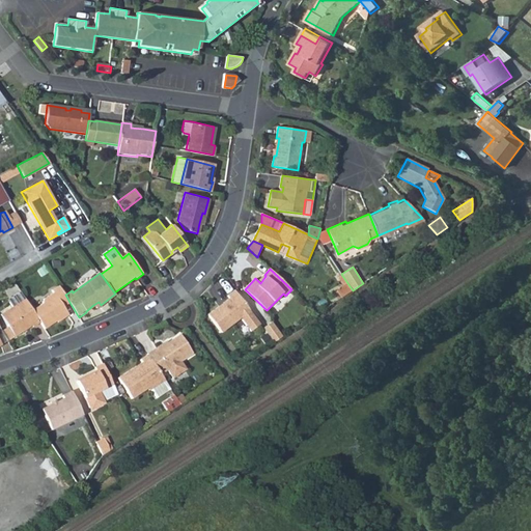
[(337,290),(341,298),(353,290),(347,283),(337,290)]
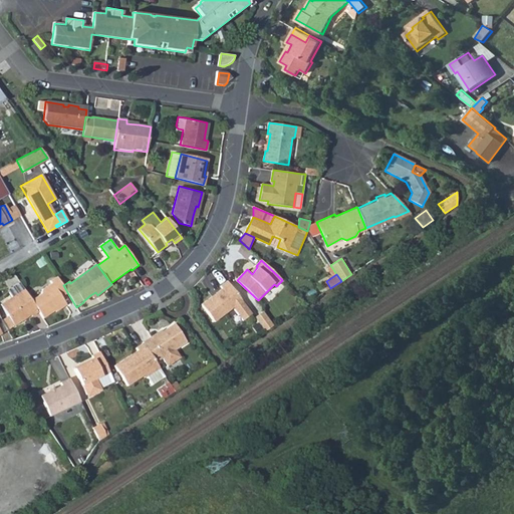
[(61,298),(68,294),(63,285),(58,277),(28,294),(40,312),(43,318),(53,312),(54,313),(67,306),(61,298)]
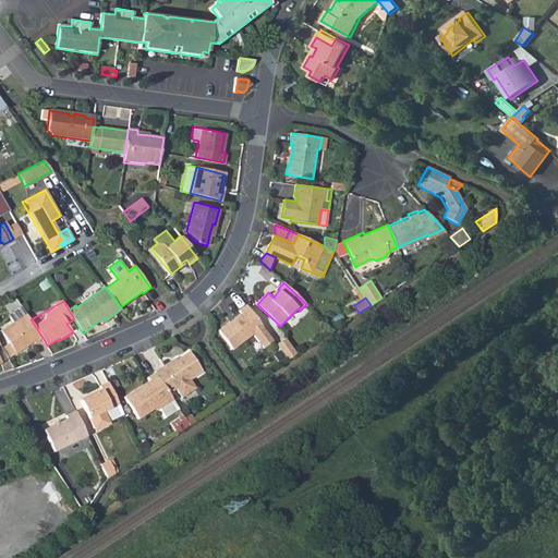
[(275,341),(264,327),(247,305),(240,311),(242,313),(235,317),(235,322),(231,324),(230,322),(218,330),(233,350),(254,335),(265,349),(275,341)]
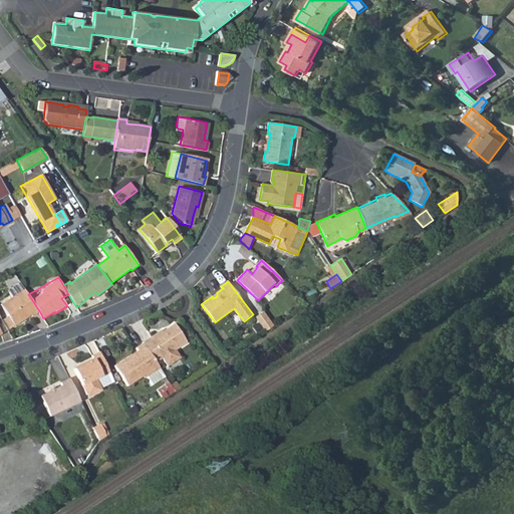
[(31,318),(40,312),(28,294),(25,290),(22,285),(19,285),(11,290),(11,293),(13,297),(1,305),(9,318),(3,322),(8,330),(14,326),(31,316),(31,318)]
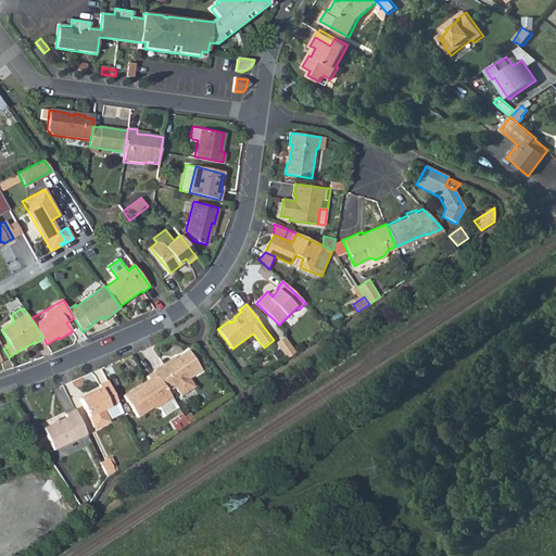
[(288,357),(297,352),(285,337),(276,343),(288,357)]
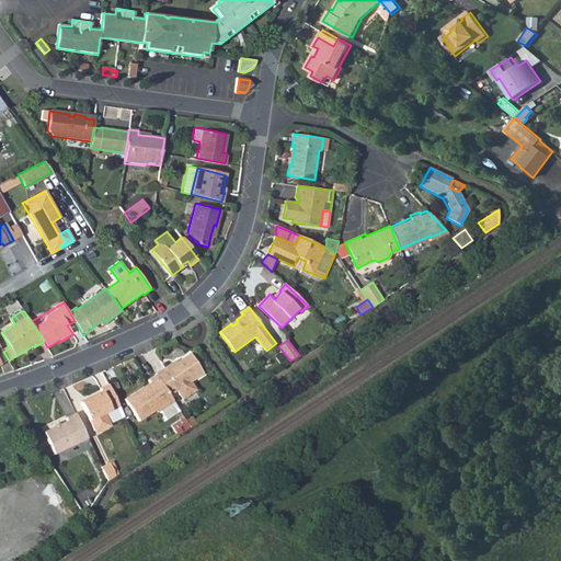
[(9,361),(3,352),(1,347),(0,347),(0,363),(1,365),(9,361)]
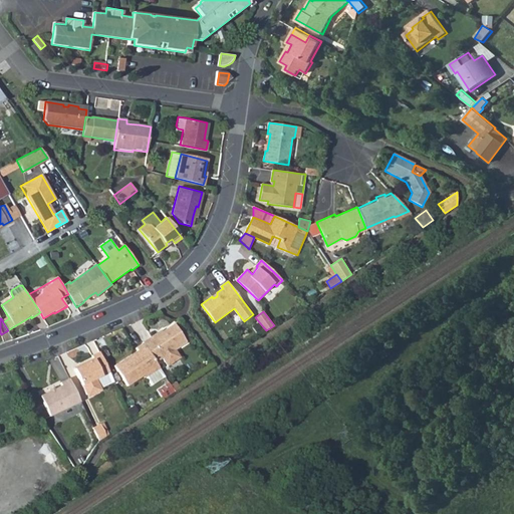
[(158,334),(144,343),(144,344),(156,362),(163,358),(169,366),(180,359),(180,356),(176,350),(187,342),(175,324),(159,335),(158,334)]
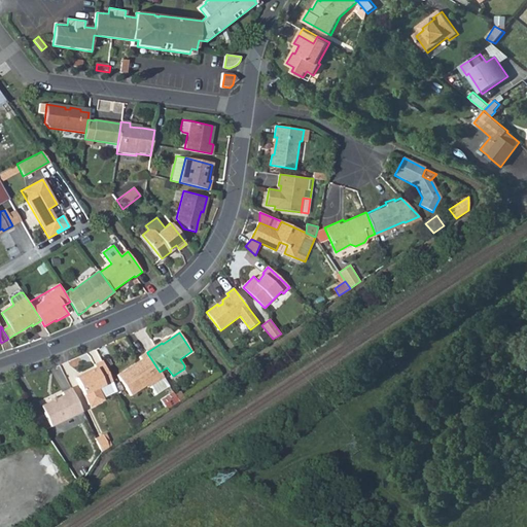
[(144,388),(147,388),(152,397),(170,386),(160,372),(147,353),(139,358),(141,360),(143,363),(134,369),(133,365),(118,376),(131,395),(144,388)]
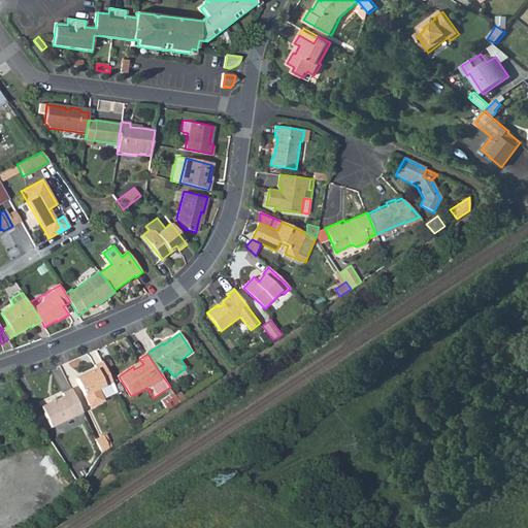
[(99,390),(112,383),(102,361),(94,365),(95,367),(80,374),(81,376),(76,380),(89,405),(93,407),(102,402),(103,398),(99,390)]
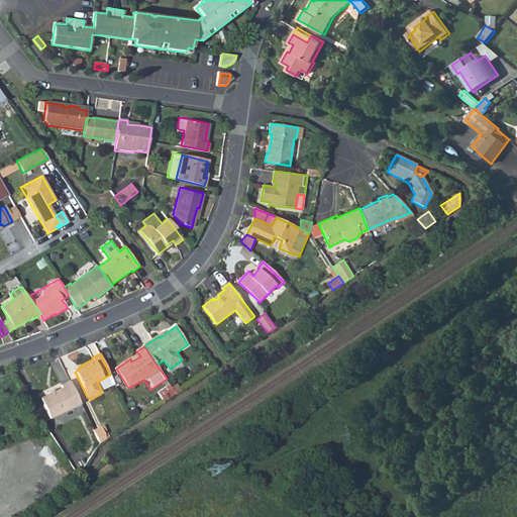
[(97,382),(101,390),(114,383),(110,375),(97,382)]
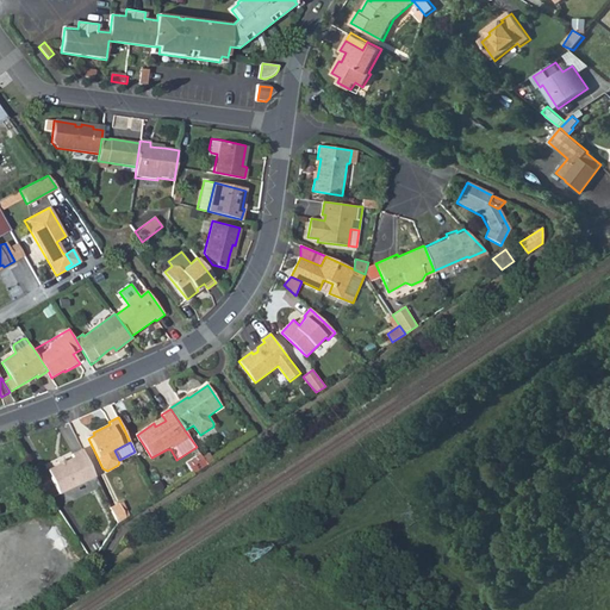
[(72,459),(58,466),(48,472),(60,496),(95,475),(81,448),(69,454),(72,459)]
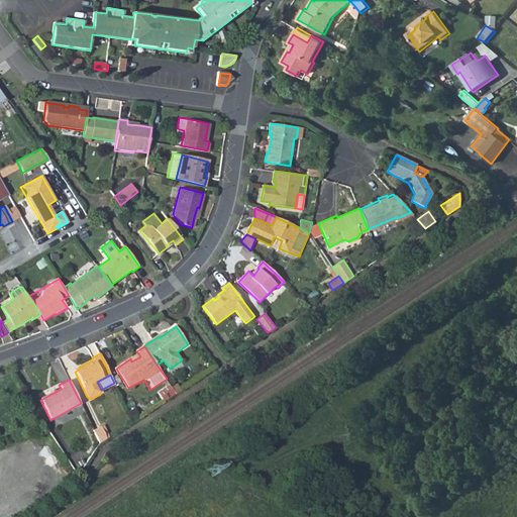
[(178,383),(172,387),(176,393),(182,389),(178,383)]
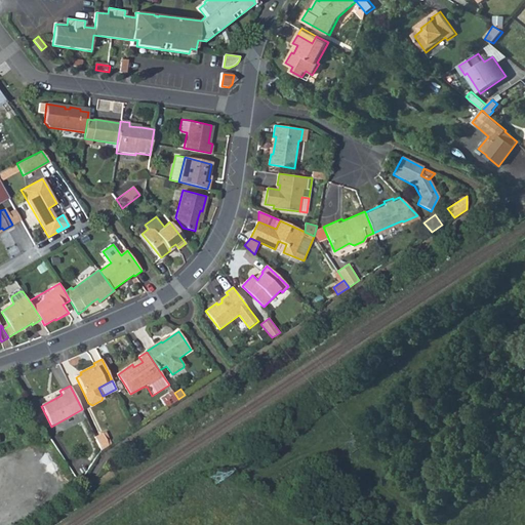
[(130,418),(133,426),(140,421),(137,415),(130,418)]
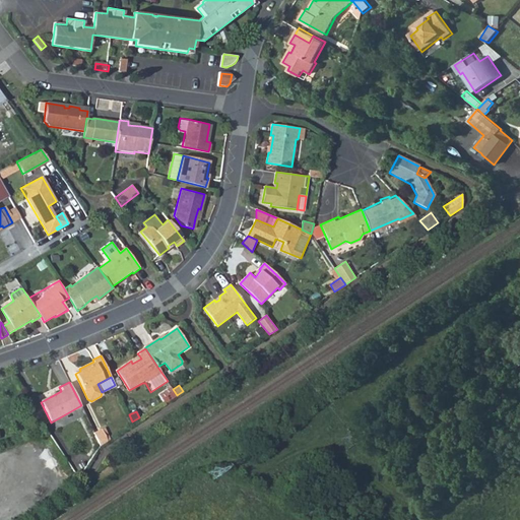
[(104,420),(102,423),(111,439),(113,438),(106,425),(104,420)]
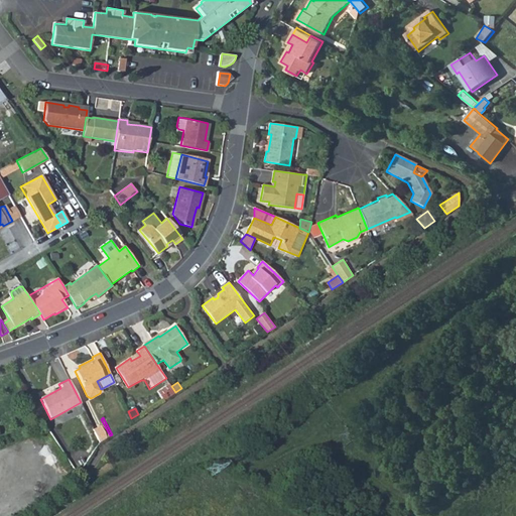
[(92,423),(95,426),(102,440),(109,435),(101,419),(92,423)]
